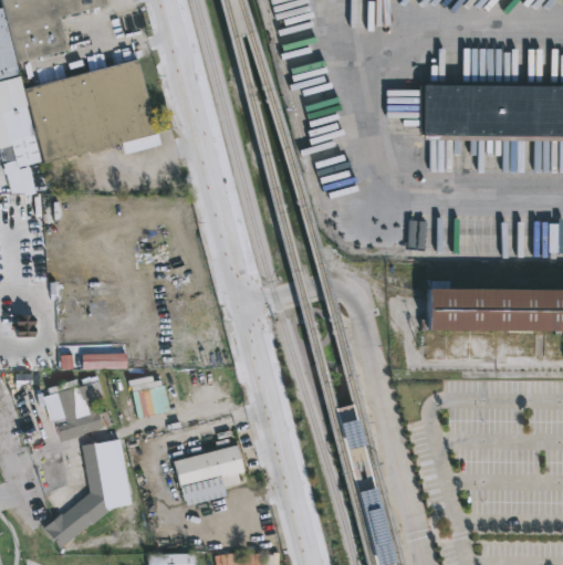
[(104,0),(106,4),(61,16),(70,49),(17,63),(27,103),(7,108),(4,102),(0,103),(0,7),(3,7),(0,0),(104,0)]
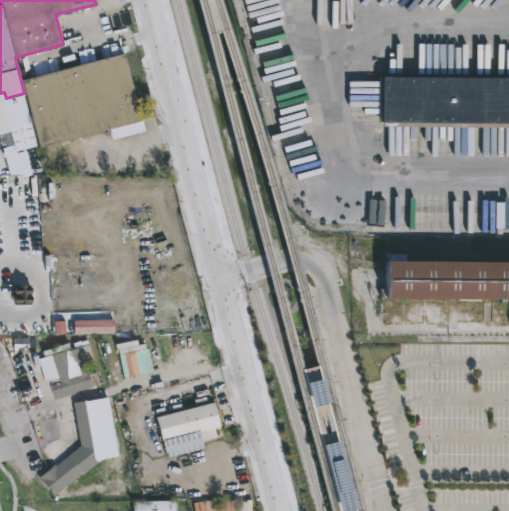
[(144,120),(147,131),(114,140),(111,129),(39,148),(22,80),(126,53),(144,120)]
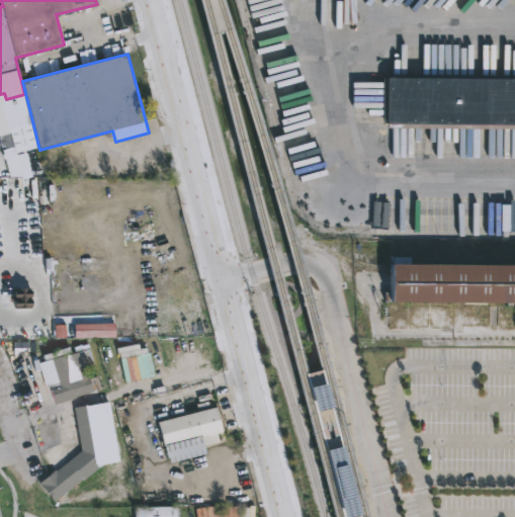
[(514,128),(388,128),(388,122),(384,122),(384,78),(514,78),(514,128)]
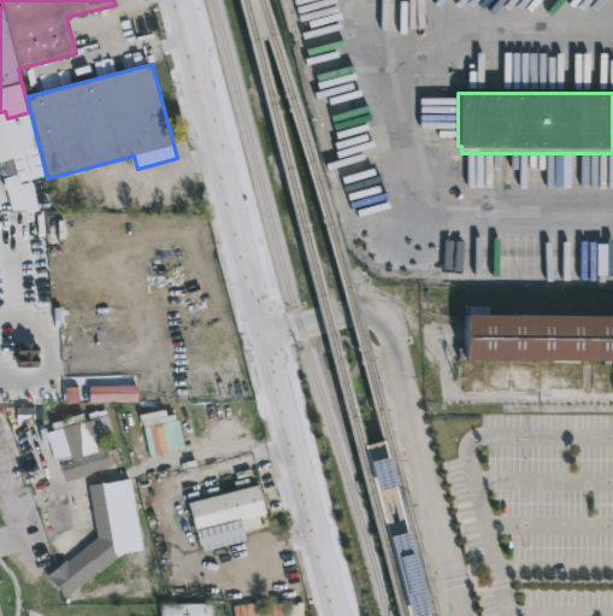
[(21,182),(22,185),(47,177),(54,206),(28,213),(27,210),(12,211),(6,186),(5,186),(0,166),(0,162),(12,159),(11,153),(19,151),(12,122),(30,118),(45,176),(21,182)]
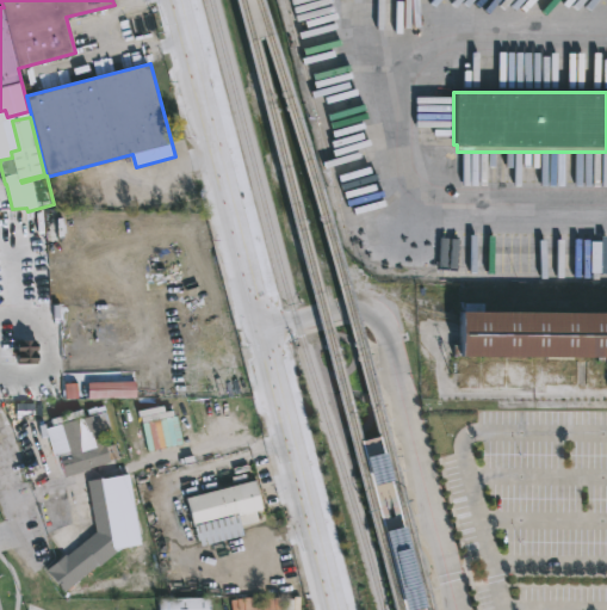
[(485,303),(485,314),(606,315),(606,361),(459,359),(460,314),(468,314),(468,303),(485,303)]
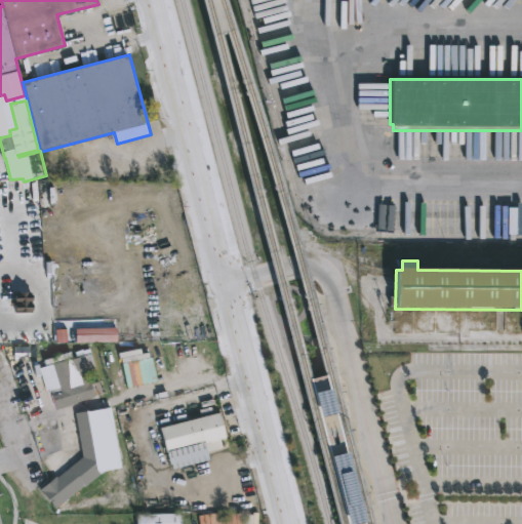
[(92,347),(98,368),(88,371),(93,381),(101,379),(105,393),(57,408),(45,365),(78,356),(76,350),(92,347)]
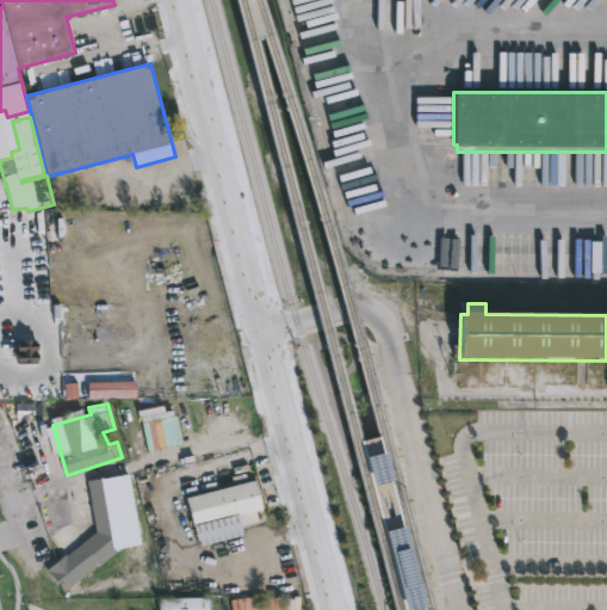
[(129,474),(142,543),(118,548),(119,550),(68,591),(50,568),(69,553),(56,536),(72,523),(86,540),(101,528),(94,519),(98,518),(91,479),(129,474)]
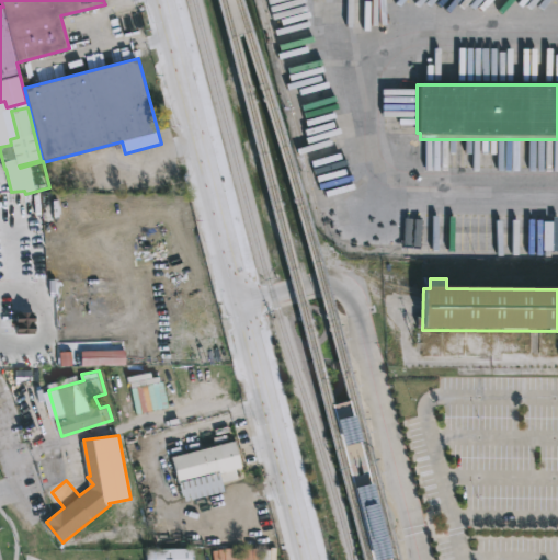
[(224,471),(228,489),(189,499),(184,481),(182,482),(175,455),(239,438),(246,466),(224,471)]
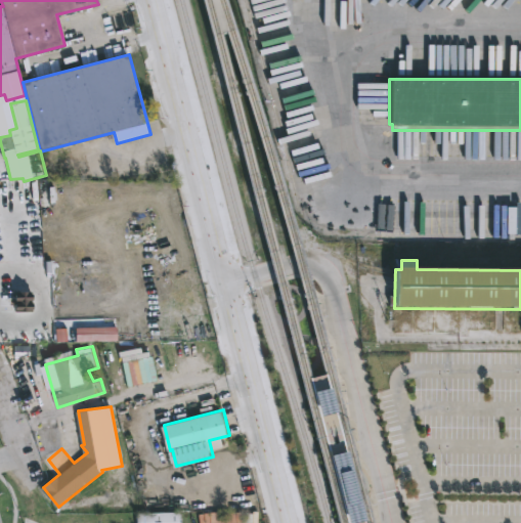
[(138,522),(138,512),(181,512),(181,522),(138,522)]
